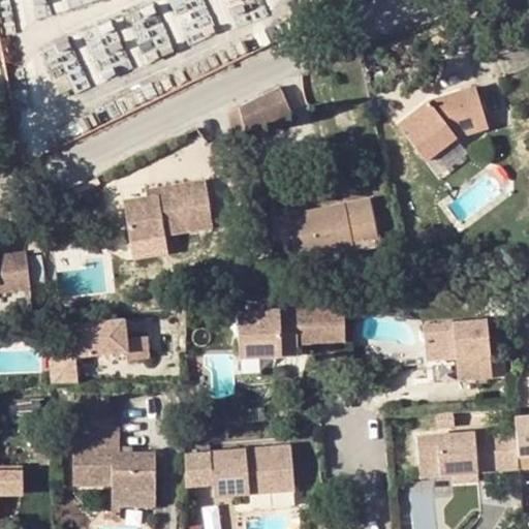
[(278,86),(255,98),(265,117),(291,103),(278,86)]
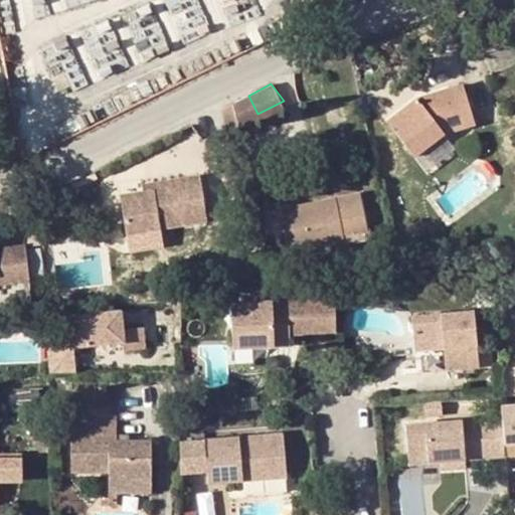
[(474,123),(462,83),(425,96),(426,101),(419,103),(416,99),(386,122),(413,156),(443,133),(474,123)]
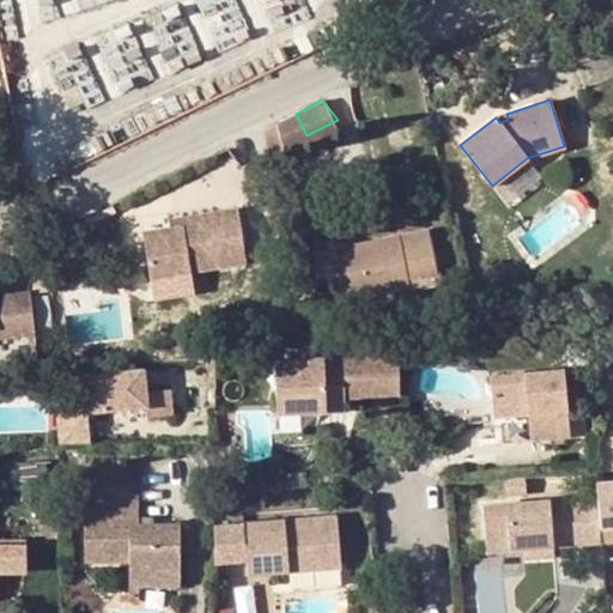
[(296,114),(275,122),(285,146),(307,135),(296,114)]
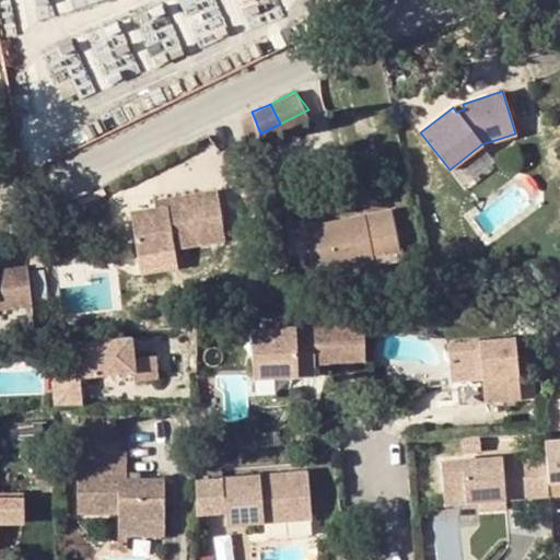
[(165,198),(167,206),(155,209),(129,214),(141,273),(178,266),(175,248),(224,238),(214,188),(165,198)]
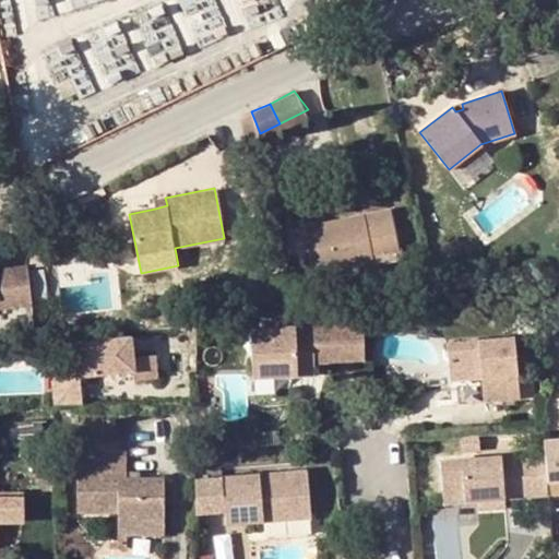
[(167,205),(165,198),(153,200),(155,209),(167,205)]
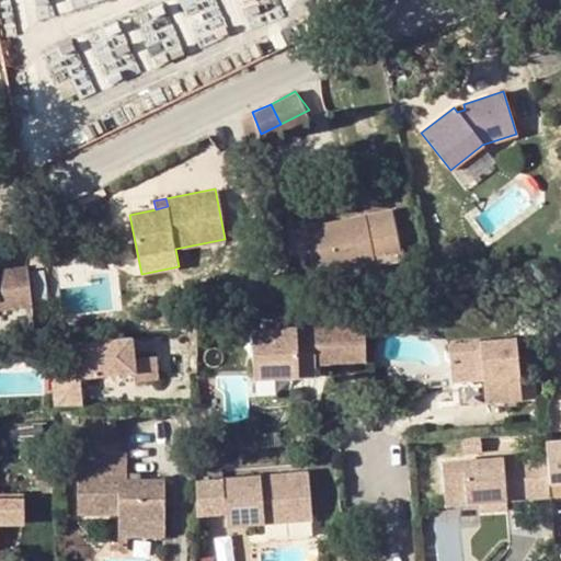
[(371,253),(399,249),(391,212),(305,228),(315,273),(374,261),(371,253)]
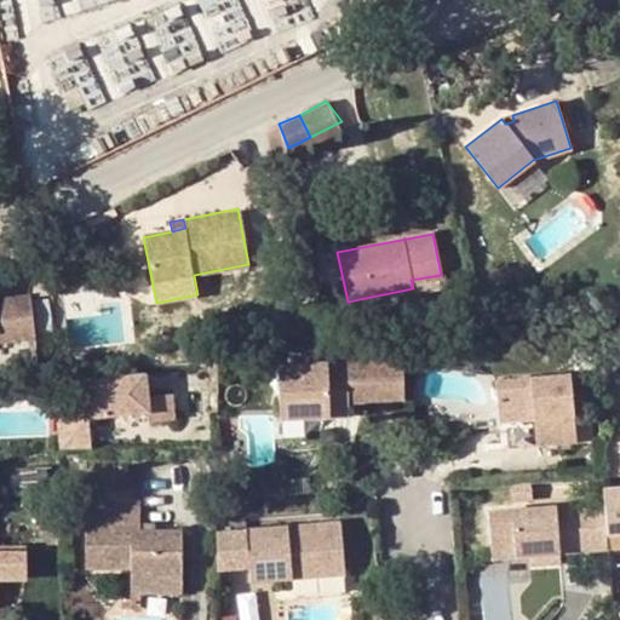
[(411,280),(413,288),(413,294),(443,288),(441,275),(411,280)]
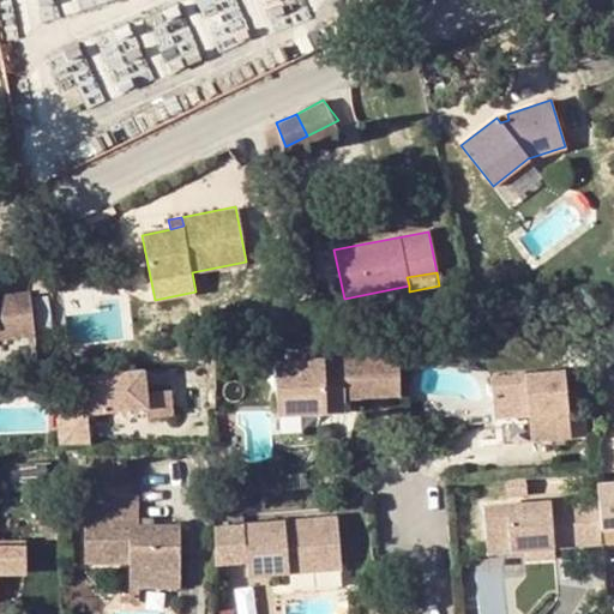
[(0,342),(34,339),(29,296),(0,298),(0,342)]
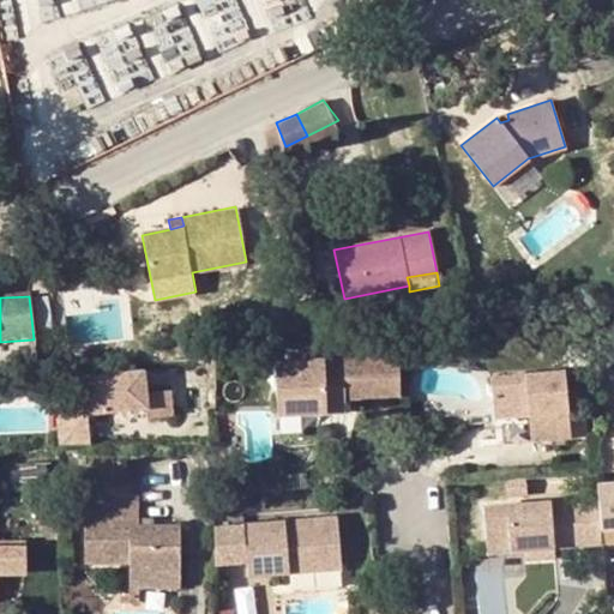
[(397,356),(344,360),(345,398),(401,395),(397,356)]
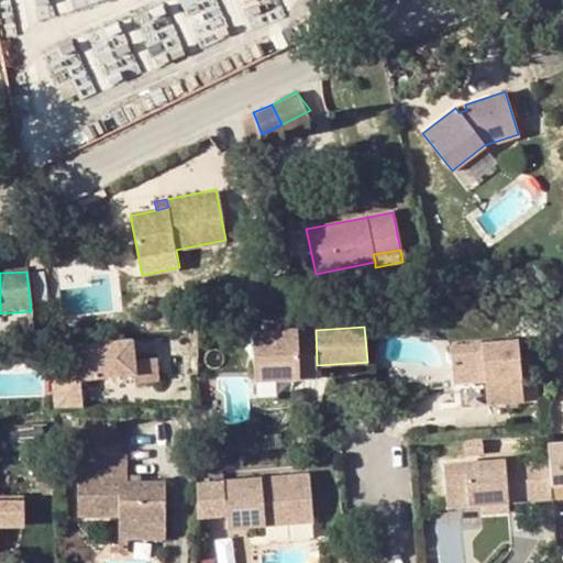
[(295,374),(295,378),(317,378),(317,365),(316,330),(254,333),(256,381),(285,378),(285,373),(295,374)]
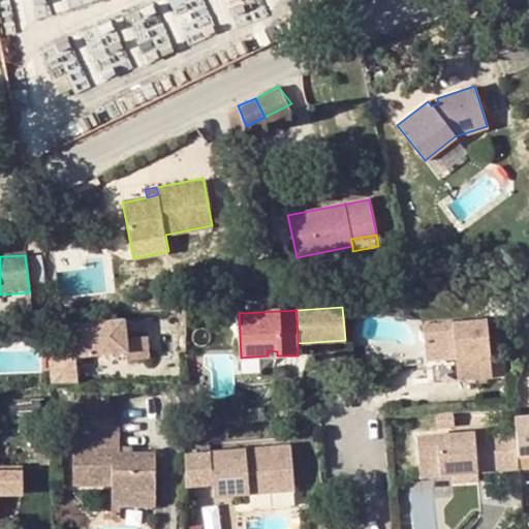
[(70,321),(74,355),(137,347),(138,355),(158,353),(156,333),(135,335),(132,314),(70,321)]
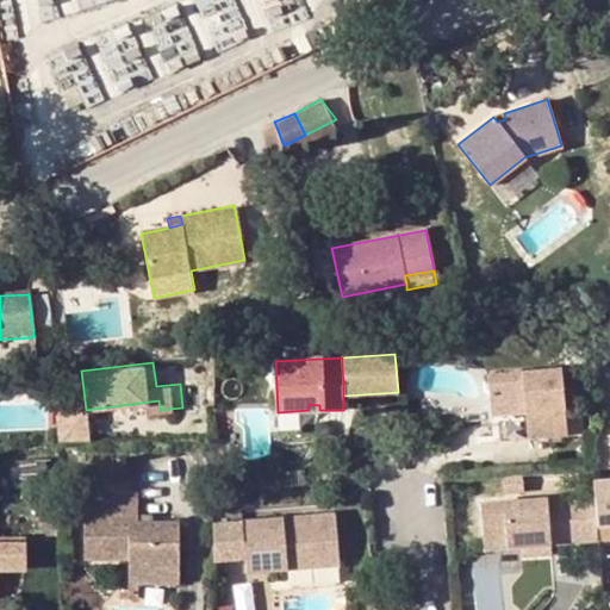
[(489,372),(496,435),(534,431),(570,429),(561,365),(489,372)]
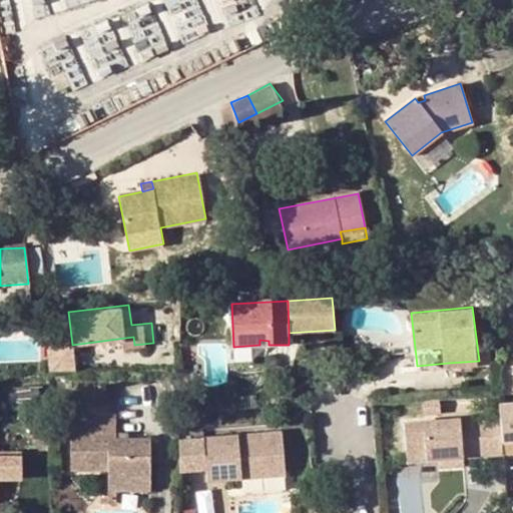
[(75,370),(72,345),(49,348),(51,371),(75,370)]
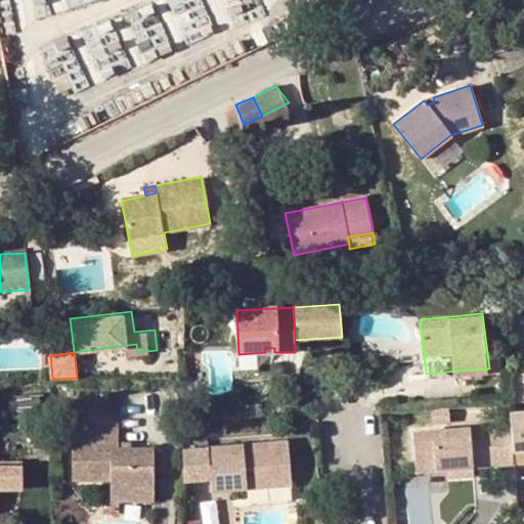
[(491,397),(489,368),(459,370),(461,400),(491,397)]
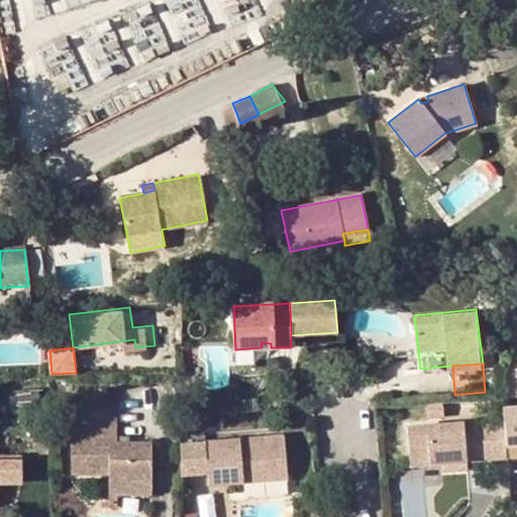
[(106,438),(116,438),(115,414),(105,415),(104,395),(73,396),(74,434),(71,434),(70,474),(108,473),(108,494),(130,494),(130,483),(150,483),(150,458),(140,458),(140,444),(116,444),(106,444),(106,438)]
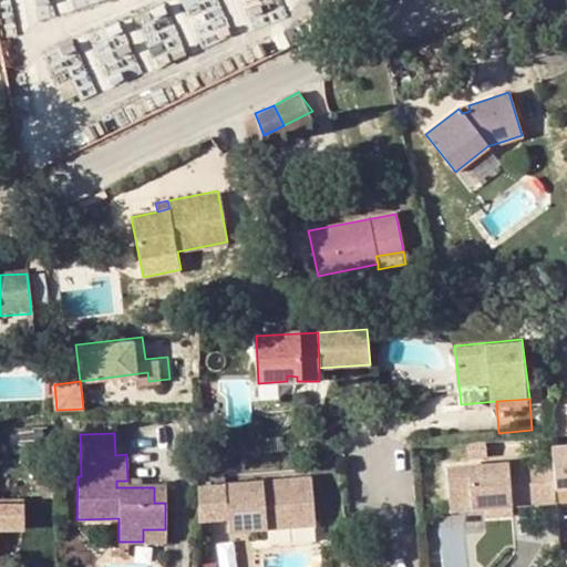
[(553,462),(555,487),(566,486),(566,444),(552,446),(553,462)]
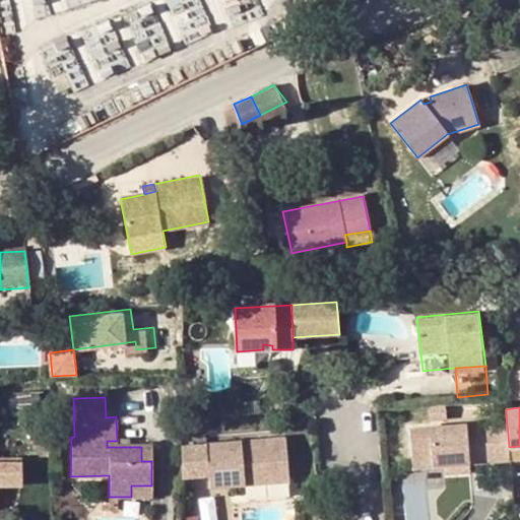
[(443,465),(467,464),(510,461),(509,447),(507,424),(408,431),(410,468),(443,465)]
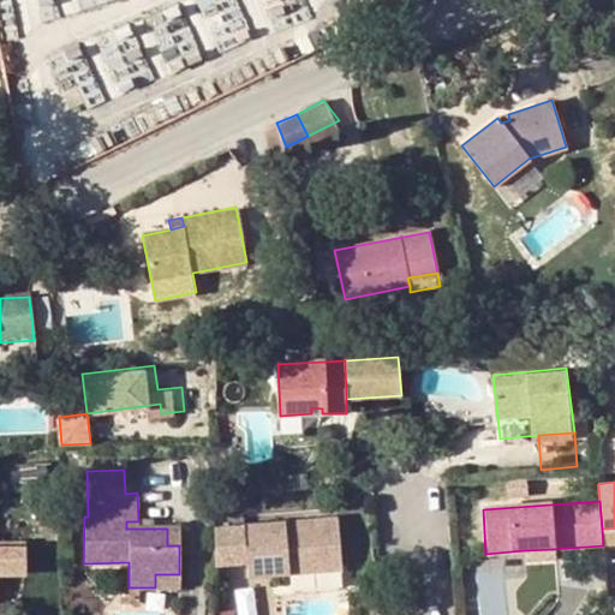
[(288,566),(341,562),(336,518),(213,529),(212,566),(246,563),(248,578),(288,574),(288,566)]
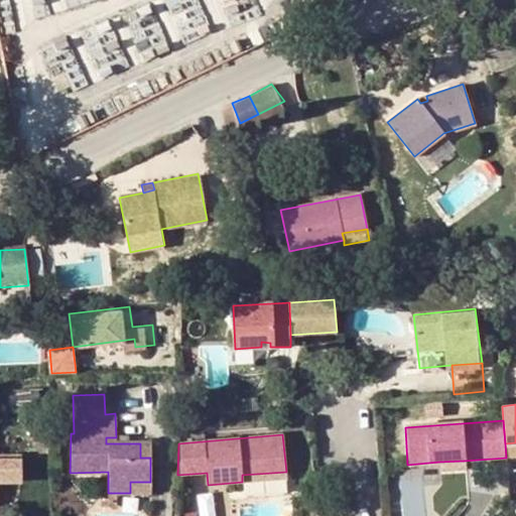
[(140,458),(150,458),(150,443),(140,443),(140,458)]
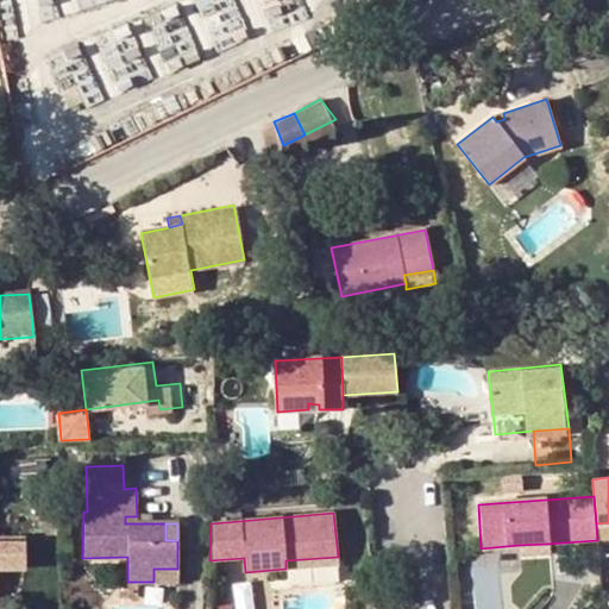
[(547,544),(519,545),(520,556),(548,553),(547,544)]
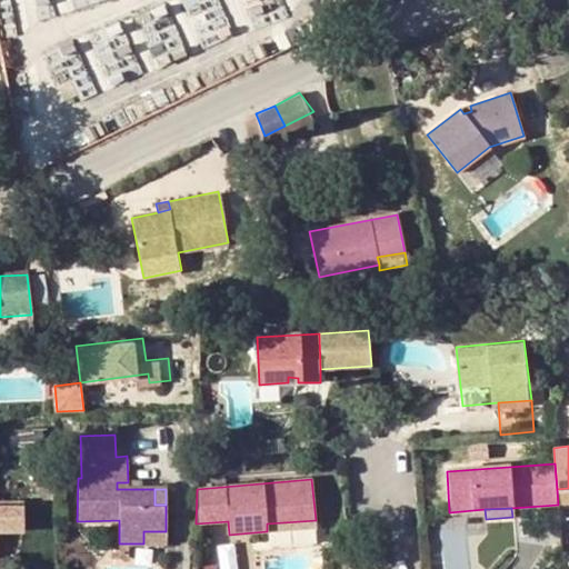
[(267,531),(316,527),(316,520),(267,523),(267,531)]
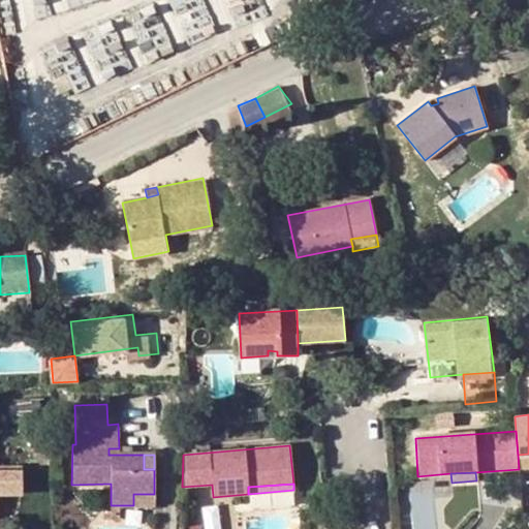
[(133,494),(133,505),(154,505),(154,494),(133,494)]
